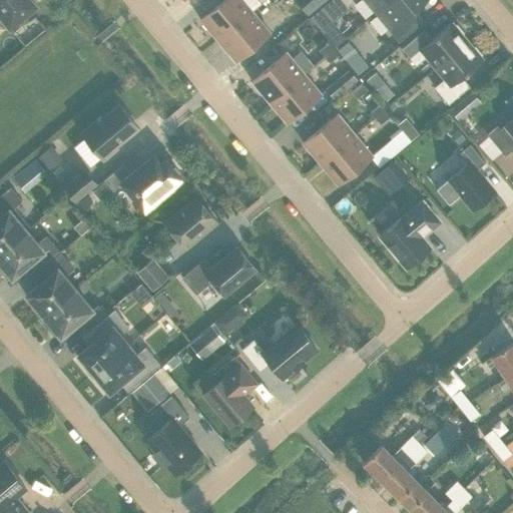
[(0,0),(0,25),(2,27),(6,24),(9,27),(36,5),(31,0),(0,0)]
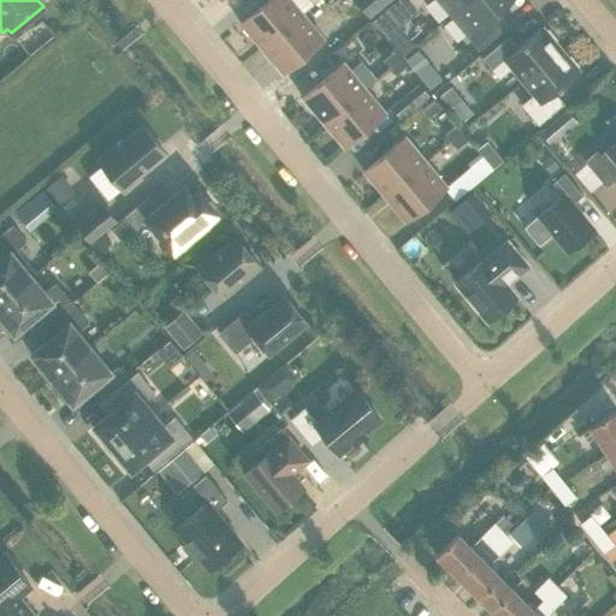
[(261,48),(302,13),(291,0),(267,0),(240,23),(261,48)]
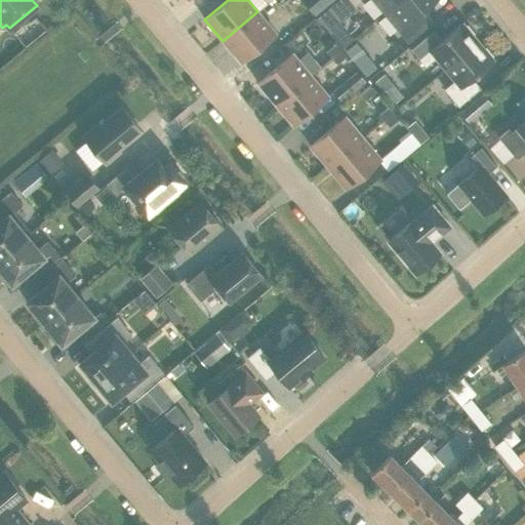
[(301,0),(316,17),(335,0),(301,0)]
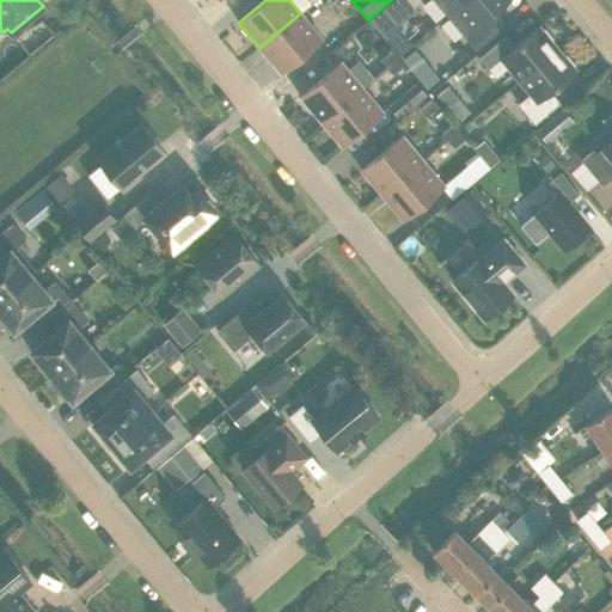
[(403,0),(393,0),(369,20),(381,35),(411,10),(403,0)]
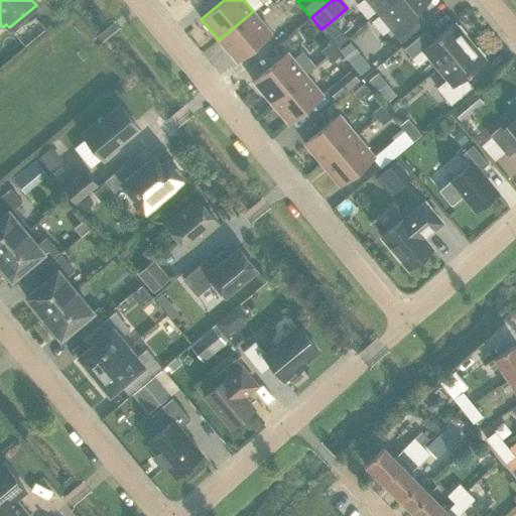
[(390,0),(367,0),(377,12),(390,0)]
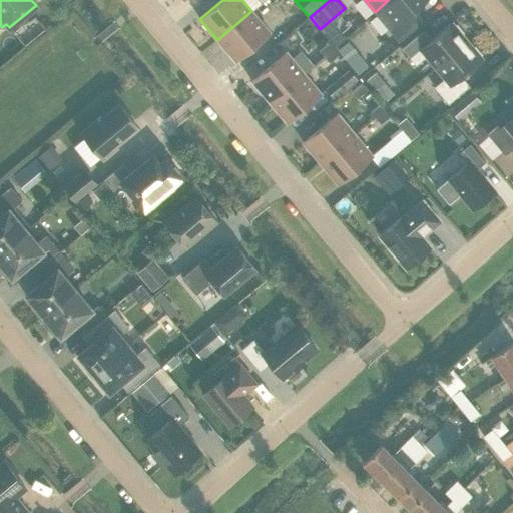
[(425,0),(388,0),(375,12),(398,40),(422,20),(414,10),(425,0)]
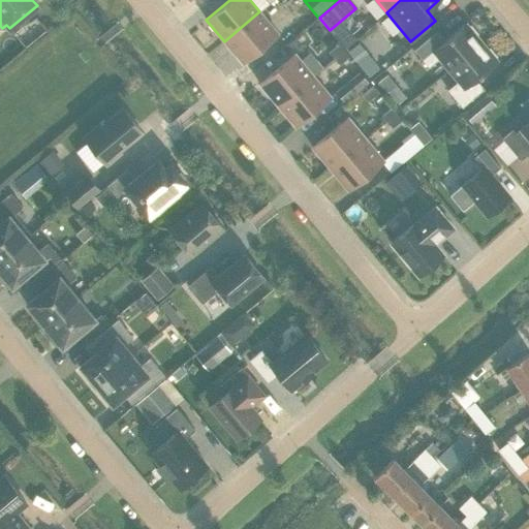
[(259,11),(224,41),(242,63),(278,33),(259,11)]
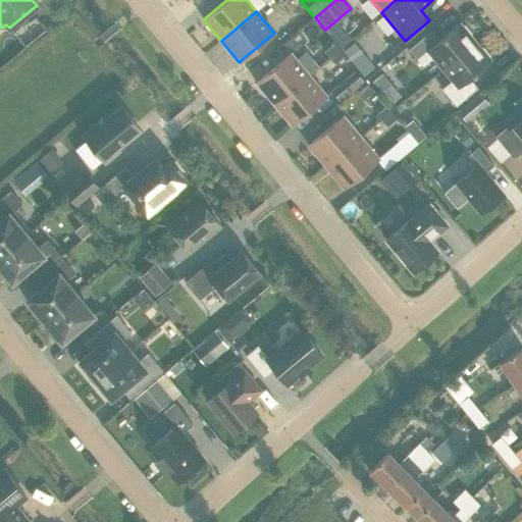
[(475,41),(460,22),(416,58),(422,65),(432,57),(441,68),(475,41)]
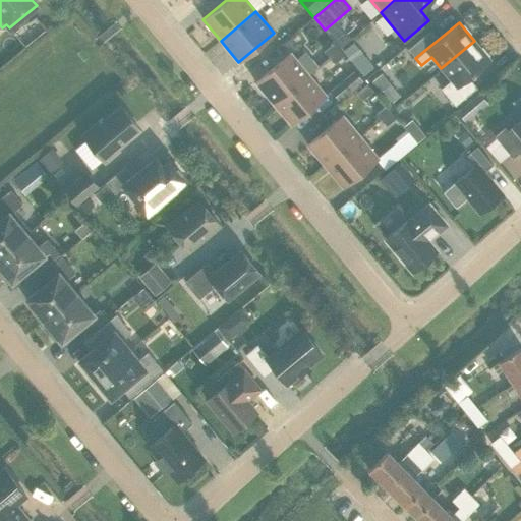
[(490,60),(474,41),(441,68),(450,79),(441,88),(455,105),(476,88),(468,78),(490,60)]
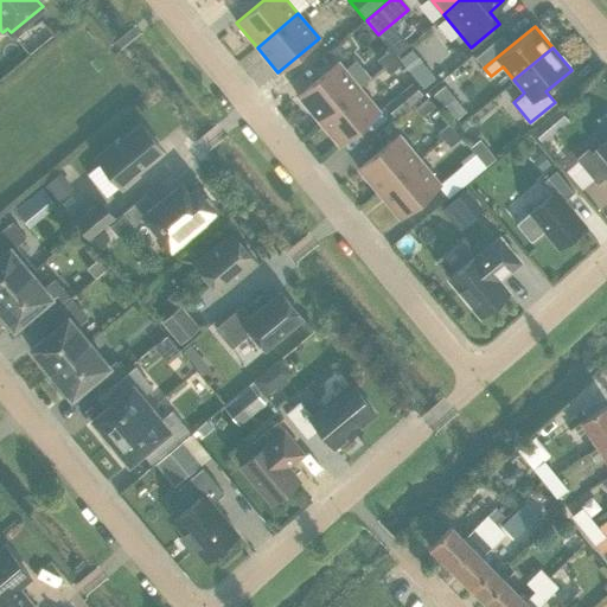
[(400,64),(388,50),(377,59),(389,74),(400,64)]
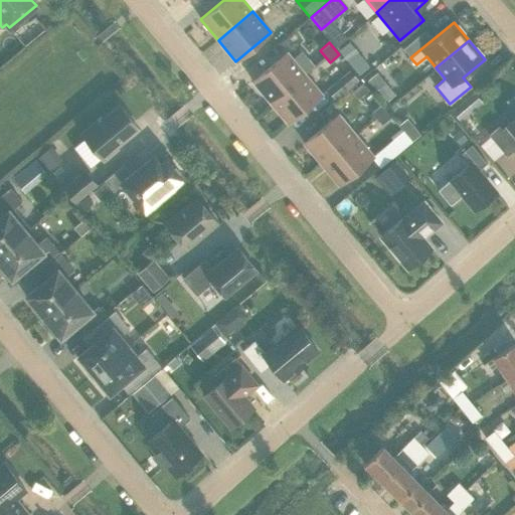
[(270,102),(305,72),(287,52),(252,80),(270,102)]
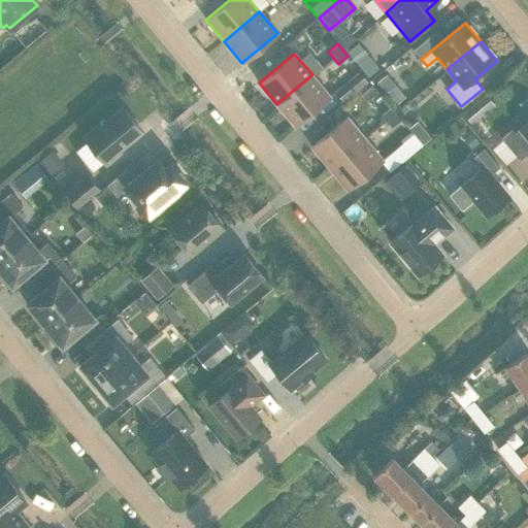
[(394,67),(384,75),(394,89),(404,80),(394,67)]
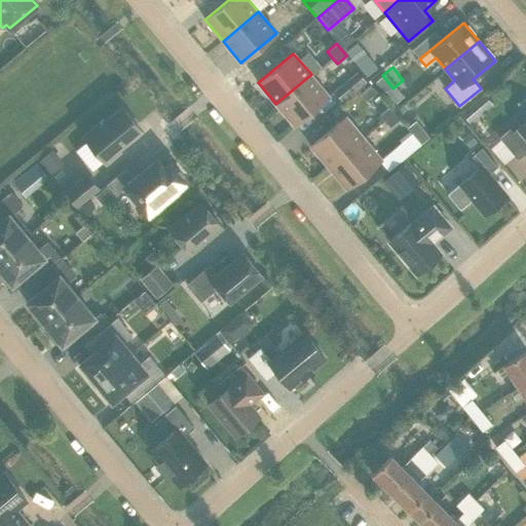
[(366,82),(357,71),(333,90),(342,102),(366,82)]
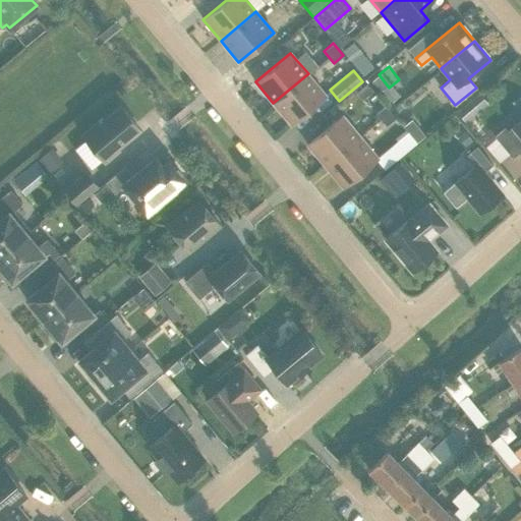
[(308,73),(273,103),(290,124),(326,95),(308,73)]
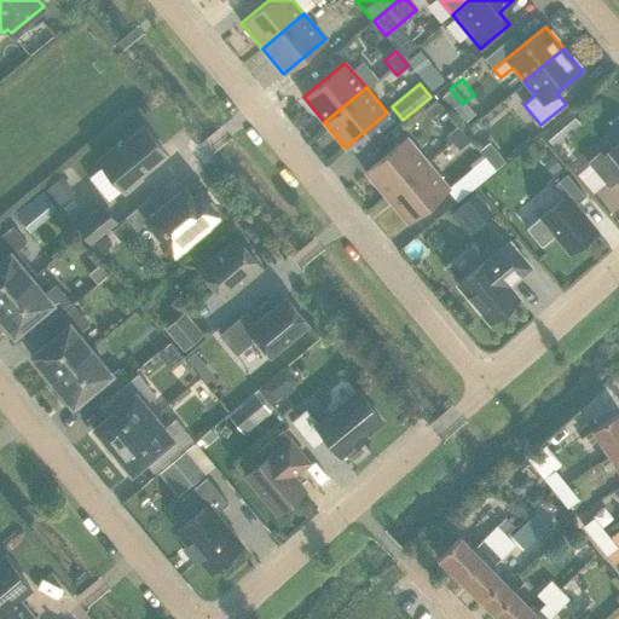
[(435,99),(424,109),(431,117),(443,108),(435,99)]
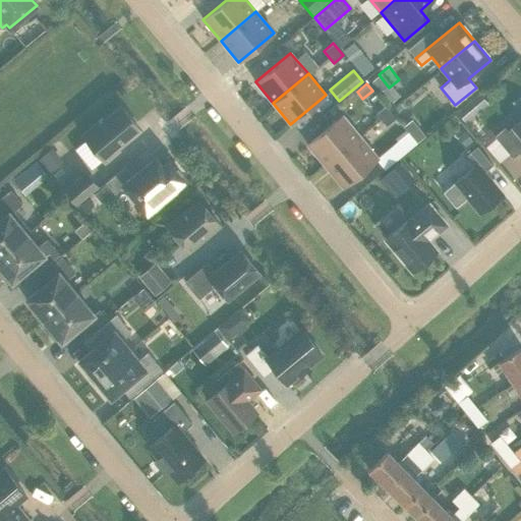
[(469,102),(460,109),(468,117),(476,110),(469,102)]
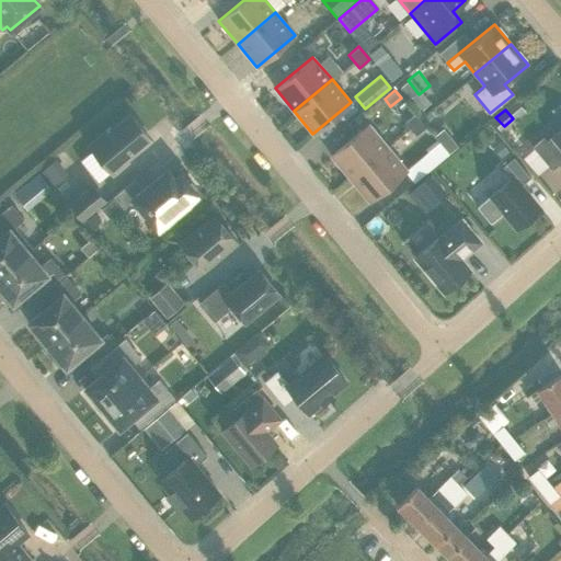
[(414,113),(404,122),(410,128),(420,119),(414,113)]
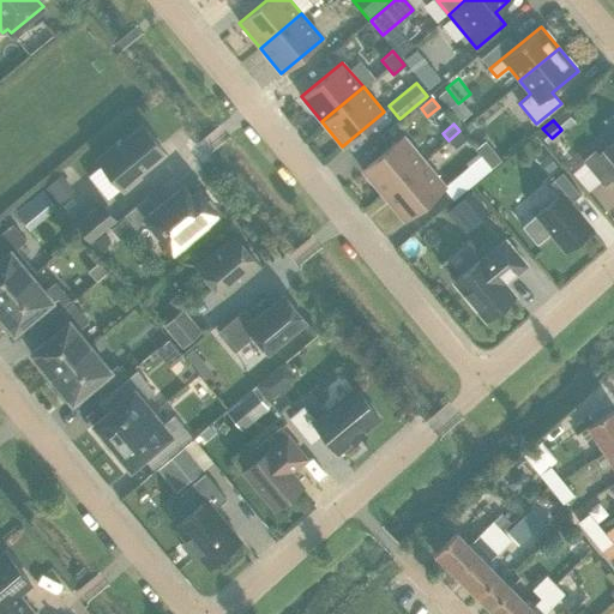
[(139,175),(166,154),(142,125),(115,148),(113,145),(96,158),(124,192),(140,178),(139,175)]
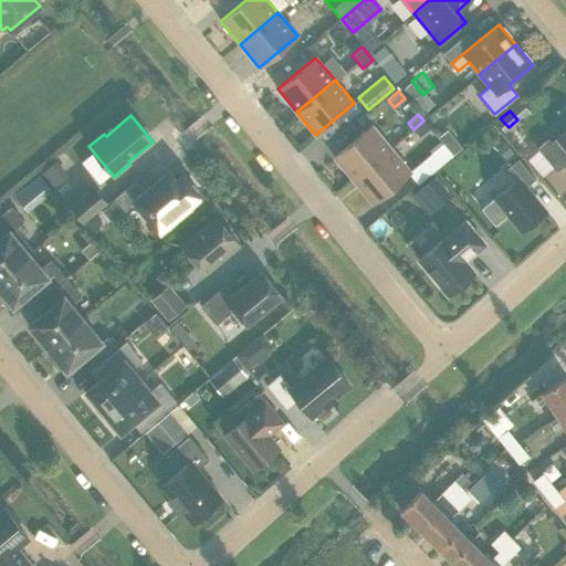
[(423,121),(413,129),(419,136),(429,127),(423,121)]
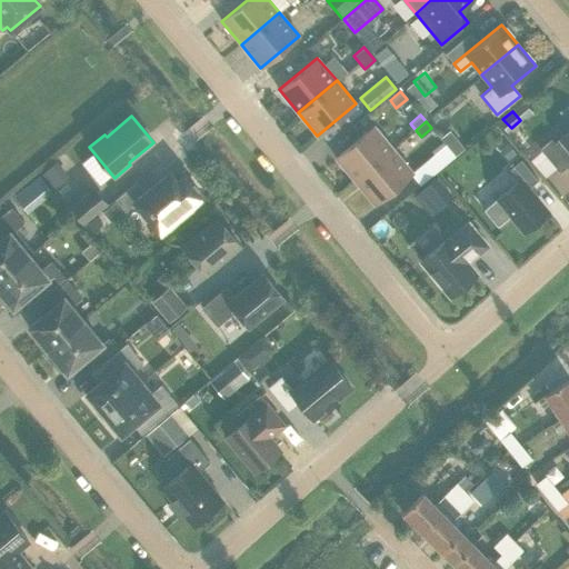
[(336,158),(355,181),(393,149),(373,126),(336,158)]
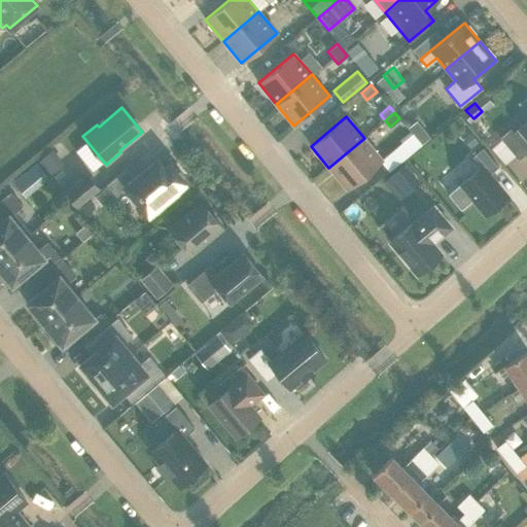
[(526,151),(526,120),(514,133),(511,129),(499,137),(518,160),(526,151)]
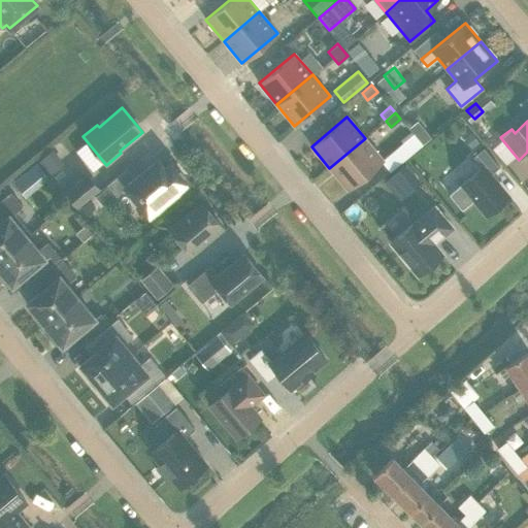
[(469,132),(463,139),(471,149),(479,142),(469,132)]
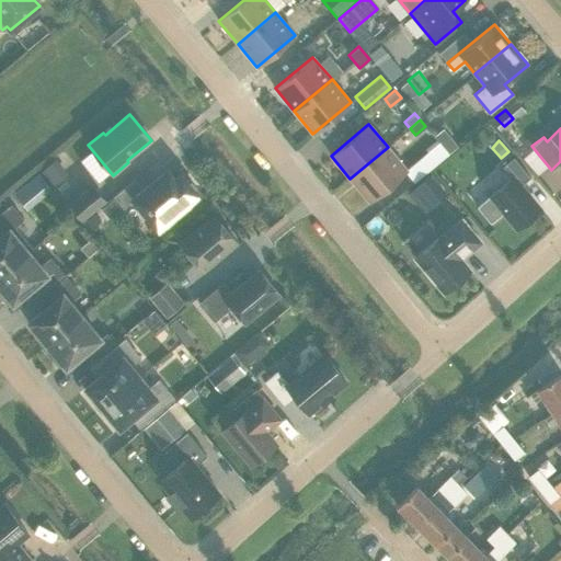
[(441,144),(432,151),(439,160),(448,153),(441,144)]
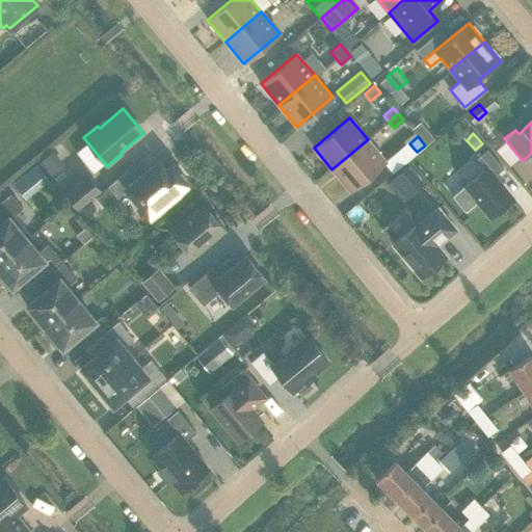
[(386,161),(368,139),(331,169),(349,191),(386,161)]
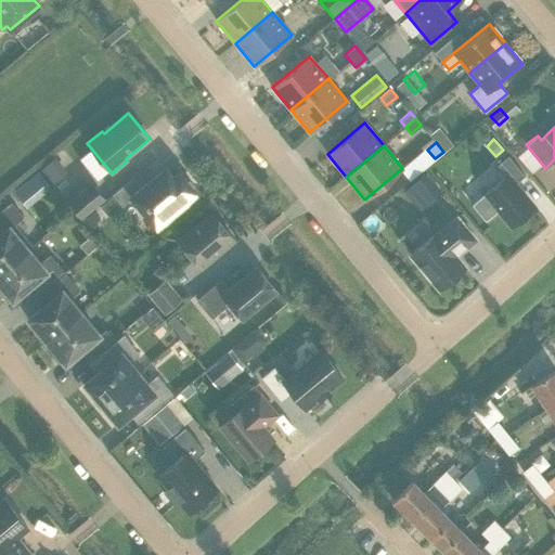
[(524,176),(507,156),(498,165),(506,175),(485,193),(512,226),(533,207),(514,183),(524,176)]
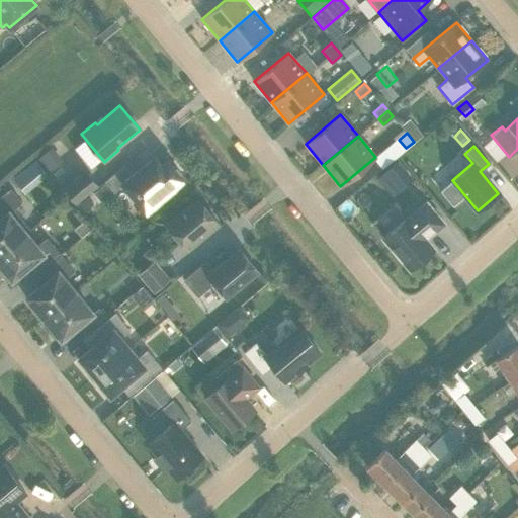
[(132,170),(125,163),(106,180),(115,190),(123,182),(148,210),(188,176),(169,153),(164,158),(157,149),(132,170)]
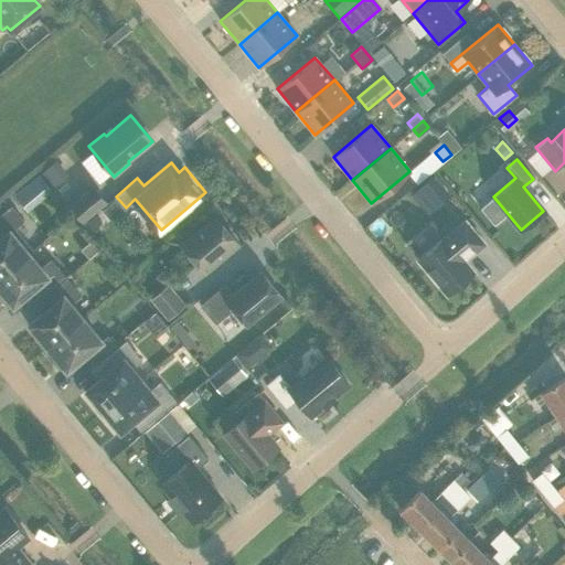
[(38,177),(29,184),(36,193),(45,185),(38,177)]
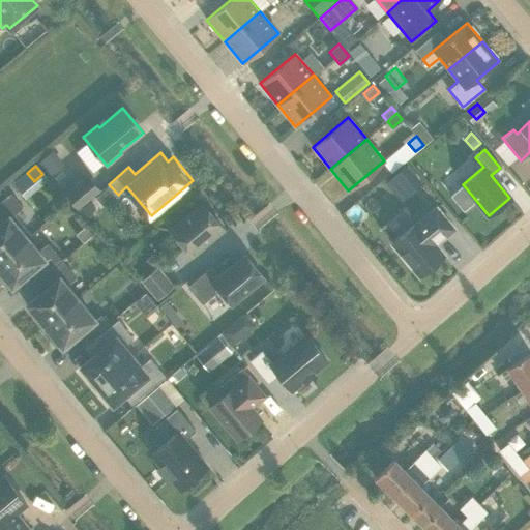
[(405,167),(395,175),(410,193),(419,184),(405,167)]
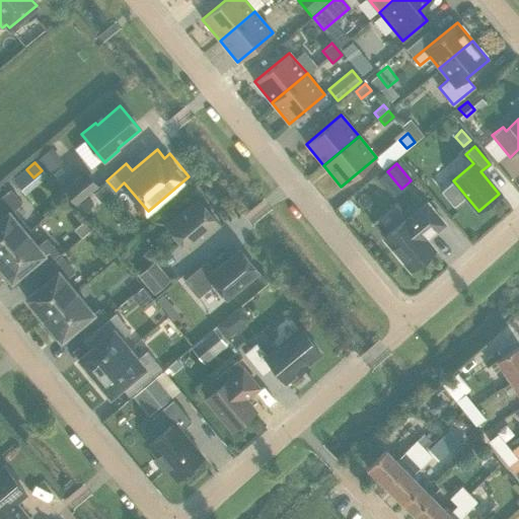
[(96,186),(85,171),(64,190),(75,204),(96,186)]
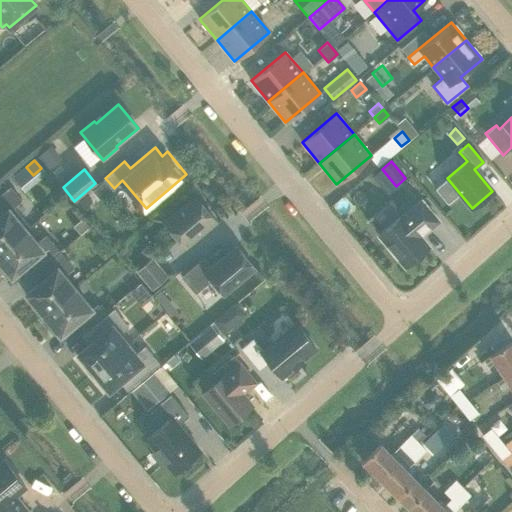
[(0,250),(26,230),(30,227),(13,206),(21,200),(10,186),(0,194),(0,250)]
